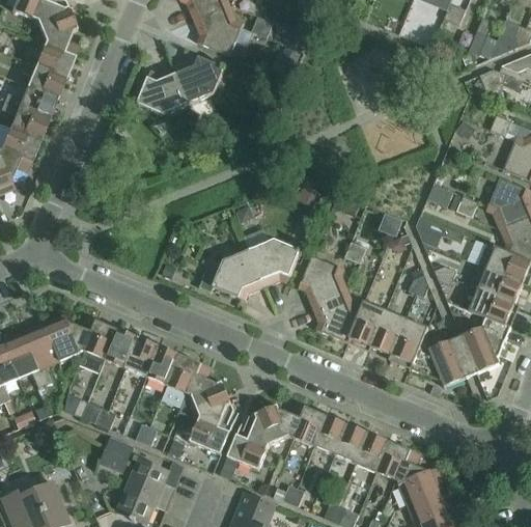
[(15,0),(11,9),(32,19),(40,0),(43,0),(53,4),(54,0),(15,0)]
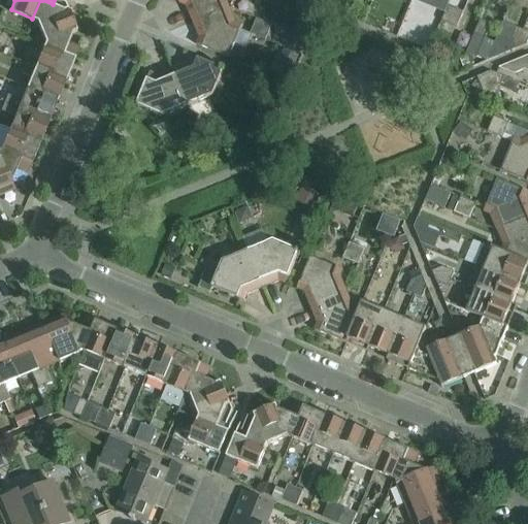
[(44,40),(43,44),(74,57),(78,46),(67,41),(71,31),(76,29),(64,0),(54,0),(53,4),(42,0),(40,0),(32,19),(36,20),(44,40)]
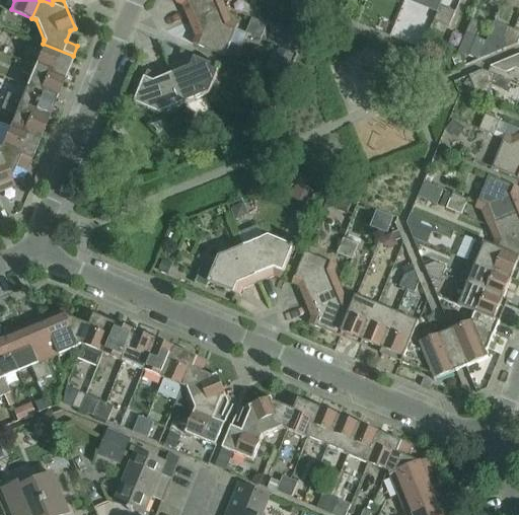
[(175,0),(182,2),(189,18),(224,4),(223,1),(226,0),(175,0)]
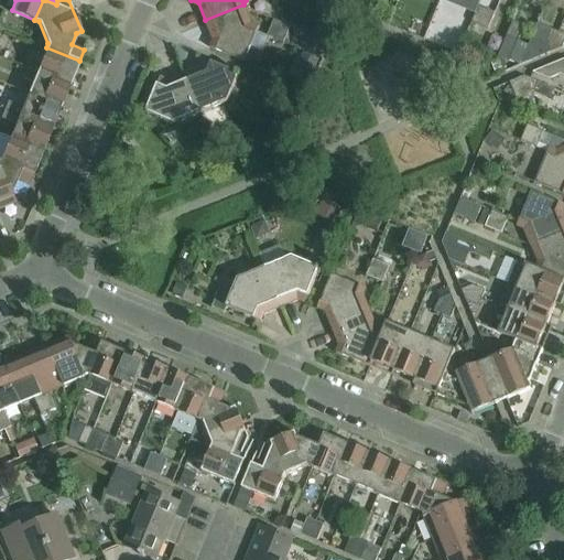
[(300,0),(297,4),(311,10),(315,0),(300,0)]
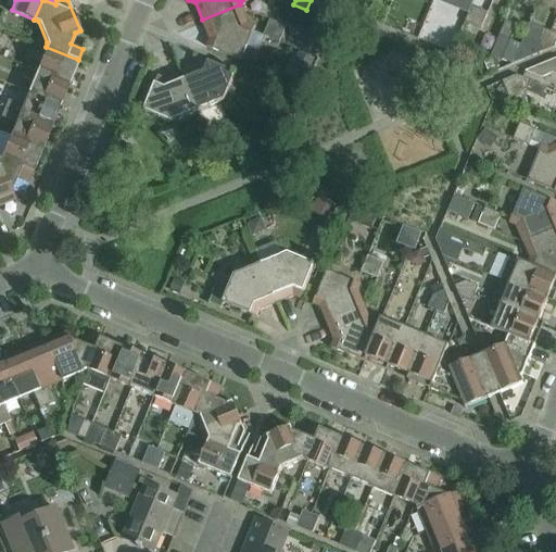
[(479,5),(471,2),(465,19),(472,22),(479,5)]
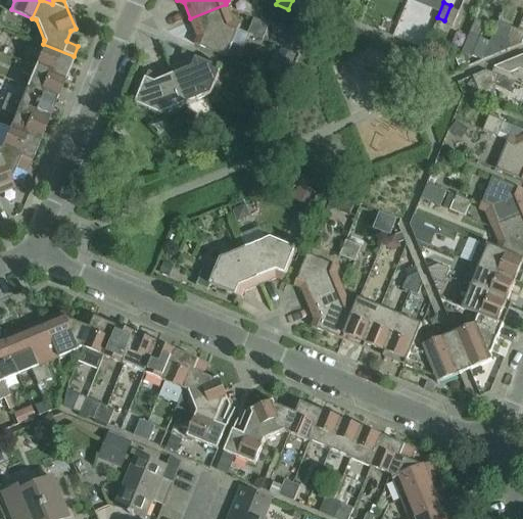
[(233,19),(226,4),(190,18),(197,34),(194,41),(226,54),(239,21),(233,19)]
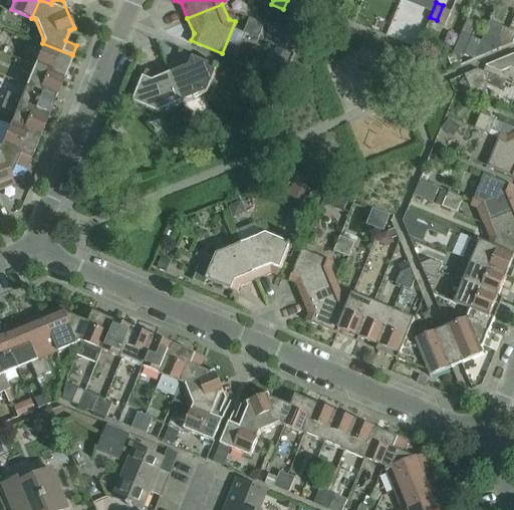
[(445,23),(451,8),(443,5),(437,20),(445,23)]
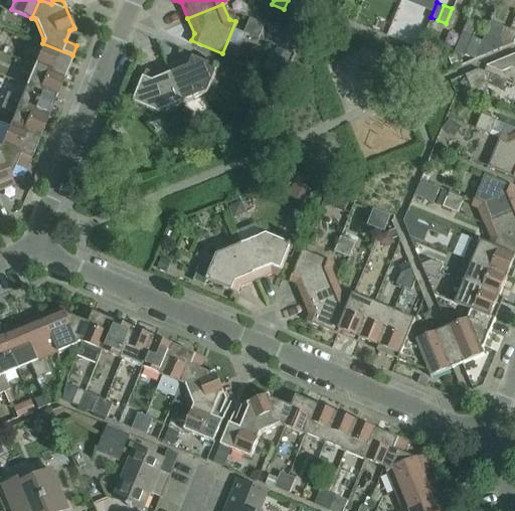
[(249,15),(246,22),(262,28),(265,21),(249,15)]
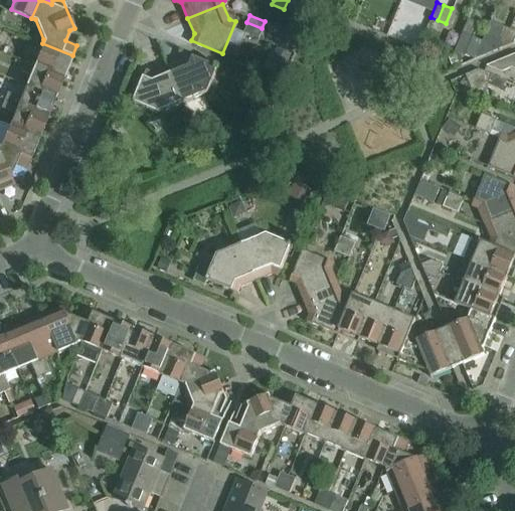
[(462,30),(470,33),(476,18),(468,15),(462,30)]
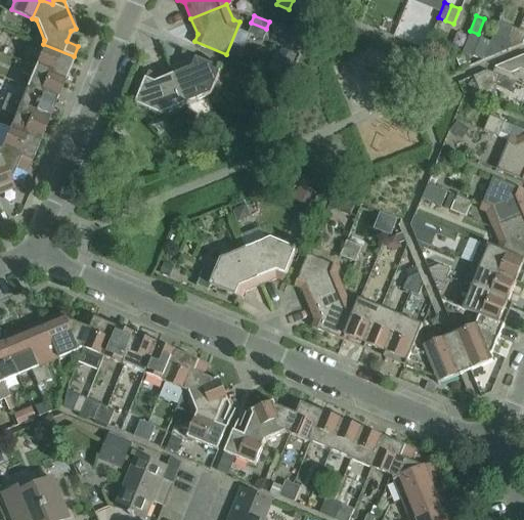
[(266,29),(251,23),(248,30),(263,37),(266,29)]
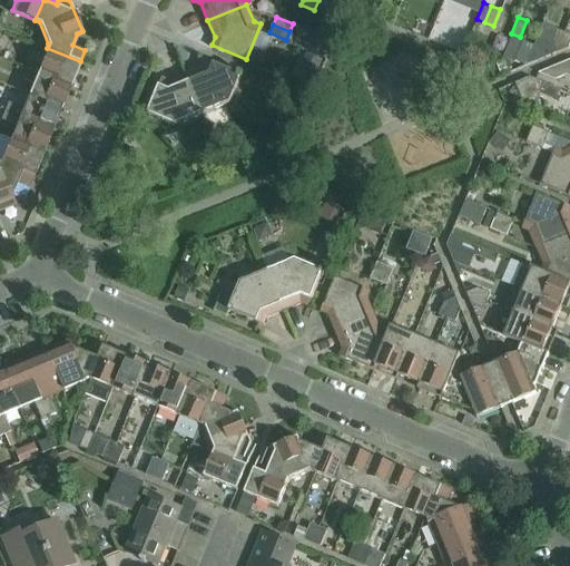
[(318,25),(311,45),(325,49),(333,29),(318,25)]
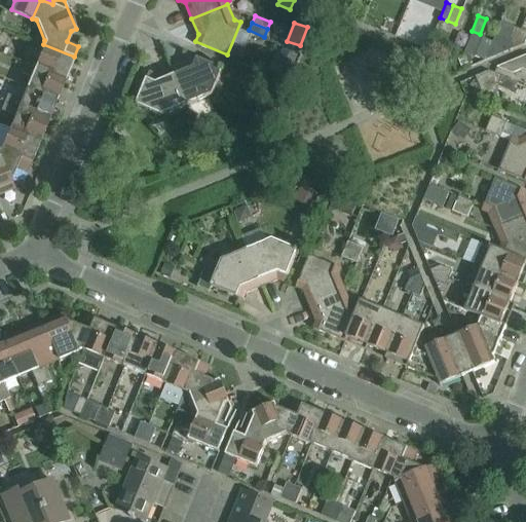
[(514,46),(522,27),(514,24),(509,35),(514,46)]
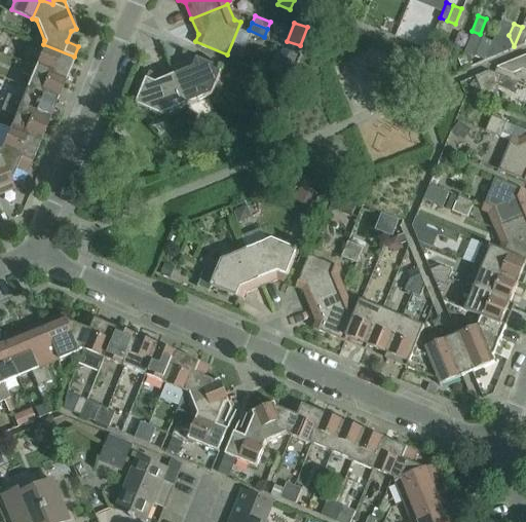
[(525,41),(525,37),(525,29),(522,27),(514,46),(525,41)]
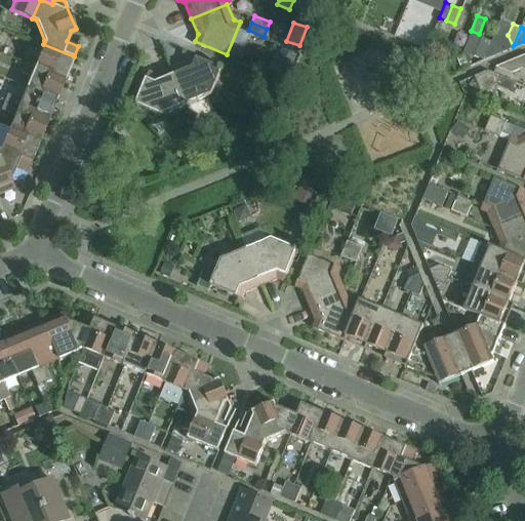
[(43,44),(34,65),(65,77),(74,56),(43,44)]
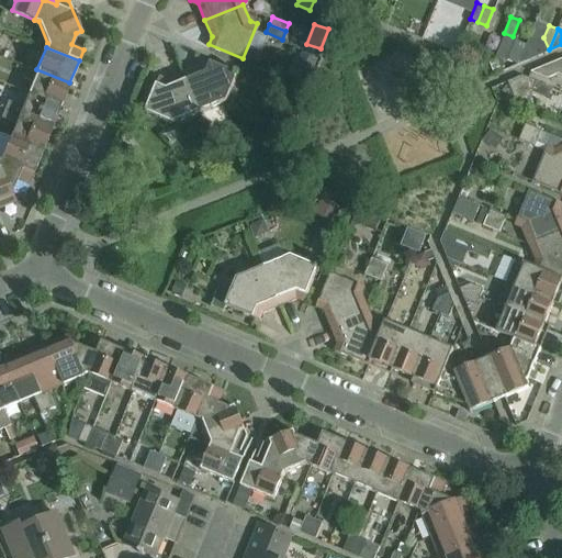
[(183,70),(200,109),(226,98),(238,70),(203,56),(200,64),(183,70)]
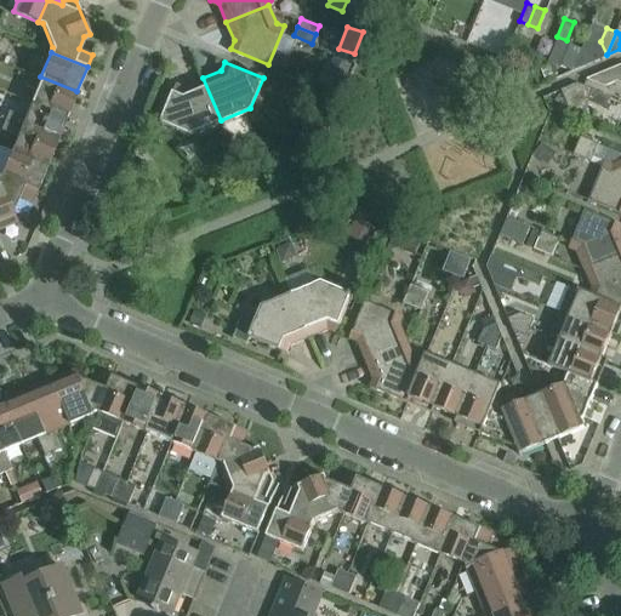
[(616,79),(620,80),(620,69),(611,66),(587,75),(604,84),(616,79)]
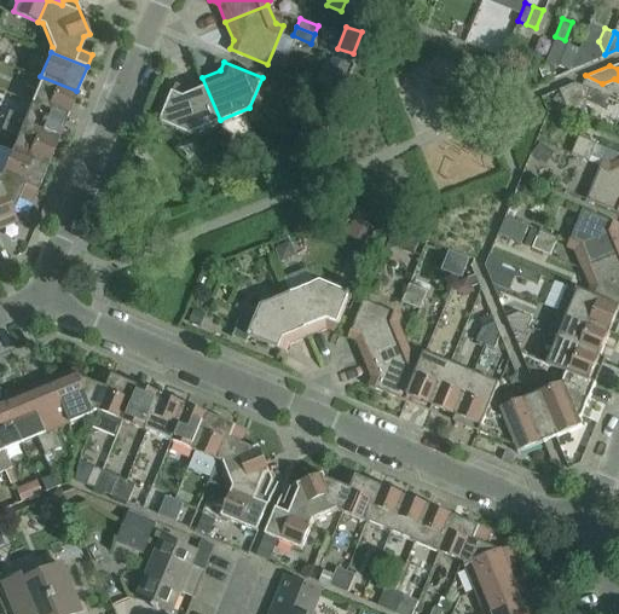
[(40,76),(30,100),(67,115),(76,91),(40,76)]
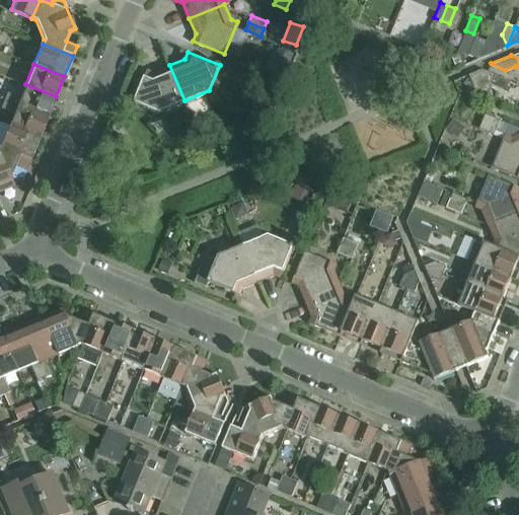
[(159,111),(184,100),(169,65),(154,71),(147,69),(134,100),(159,111)]
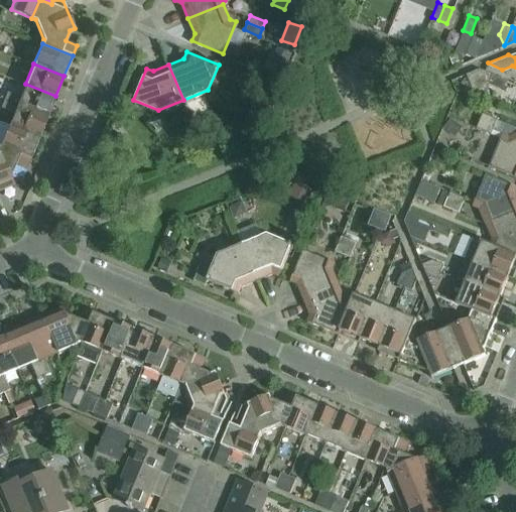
[(495,73),(480,66),(468,72),(474,87),(487,92),(495,73)]
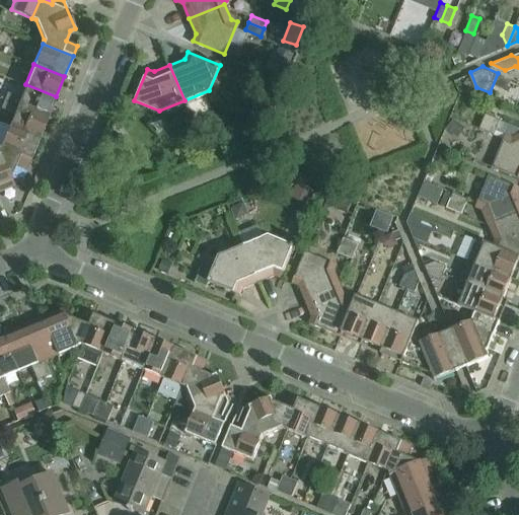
[(7,91),(4,98),(48,117),(56,96),(25,84),(20,96),(7,91)]
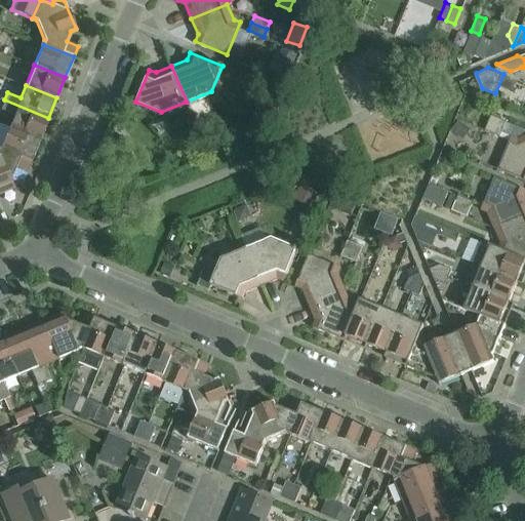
[(48,118),(4,99),(1,108),(14,113),(9,126),(40,138),(48,118)]
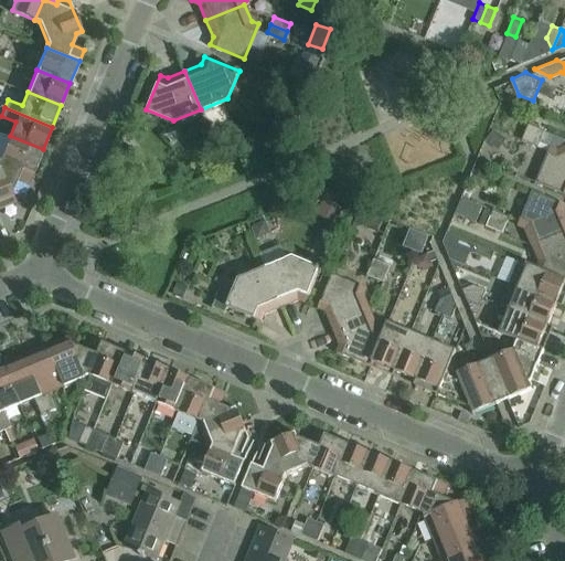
[(544,128),(529,122),(525,129),(541,136),(544,128)]
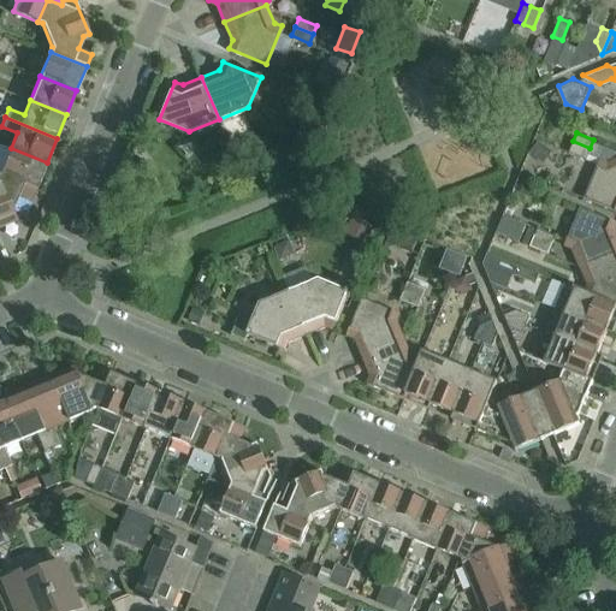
[(573,141),(568,150),(586,158),(590,148),(573,141)]
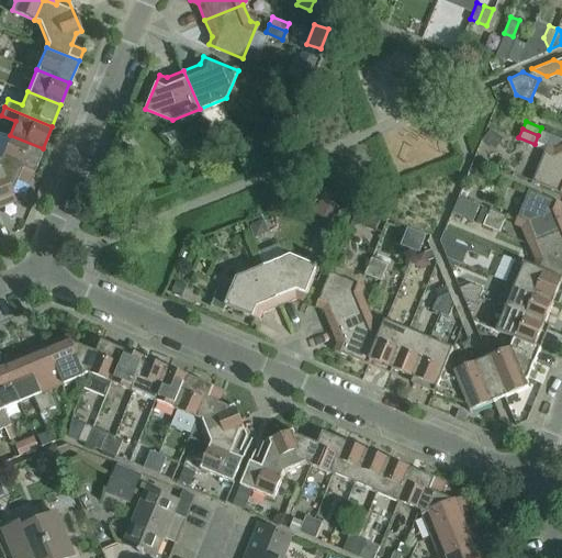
[(33,170),(43,148),(10,135),(0,157),(33,170)]
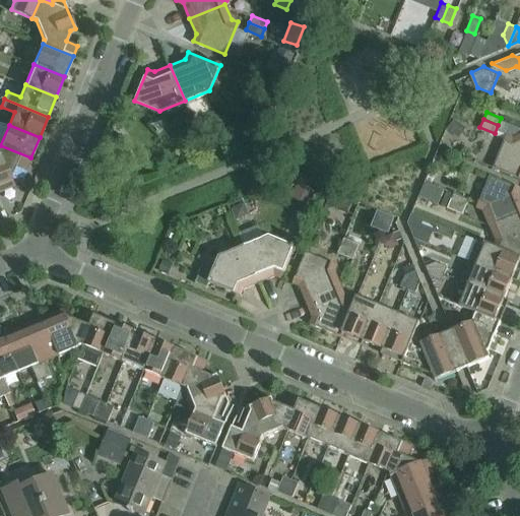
[(493,165),(519,176),(519,132),(513,136),(506,133),(493,165)]
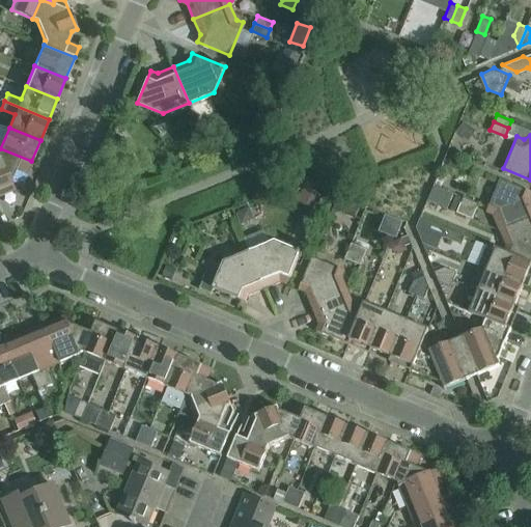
[(16,167),(27,172),(31,161),(0,148),(0,147),(0,193),(14,188),(10,179),(16,167)]
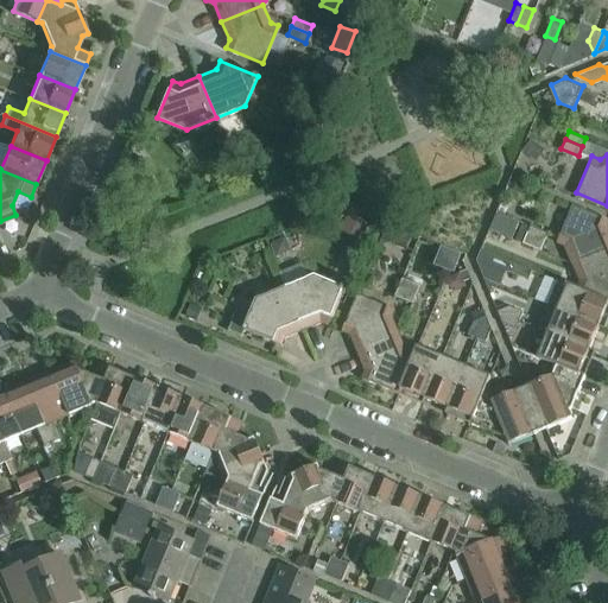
[(572,260),(607,246),(607,229),(607,226),(607,221),(607,216),(572,202),(557,240),(565,242),(572,260)]
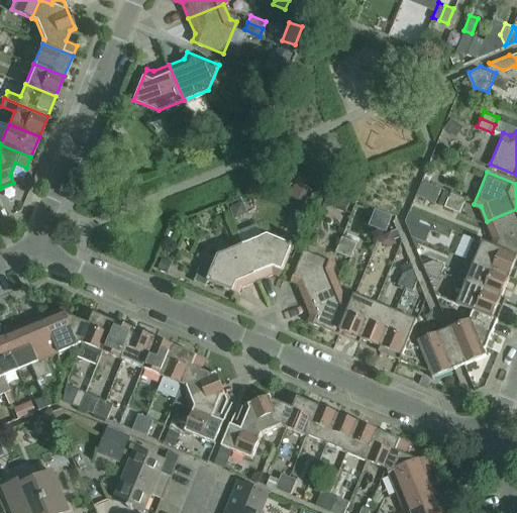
[(450,190),(447,197),(462,203),(466,196),(450,190)]
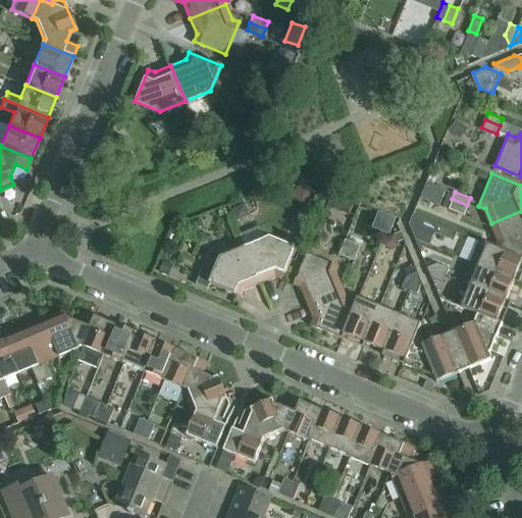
[(452,199),(449,207),(464,213),(467,205),(452,199)]
